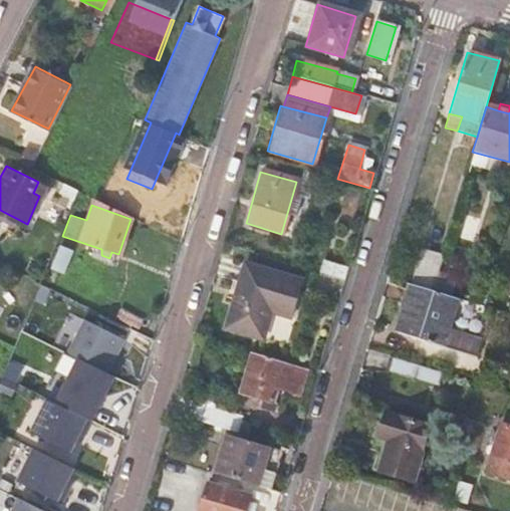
[(421,247),(410,281),(431,288),(442,253),(421,247)]
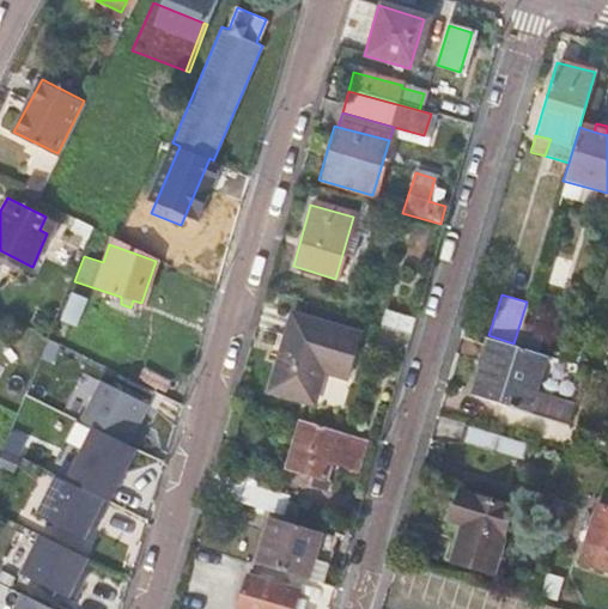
[(384,309),(380,324),(408,333),(413,317),(384,309)]
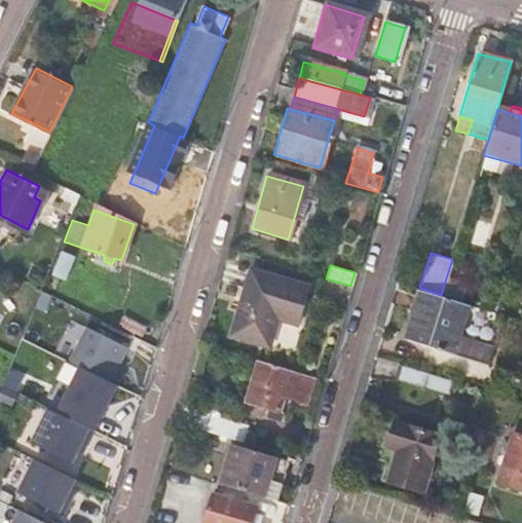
[(296,325),(307,287),(248,270),(229,336),(267,346),(275,319),(296,325)]
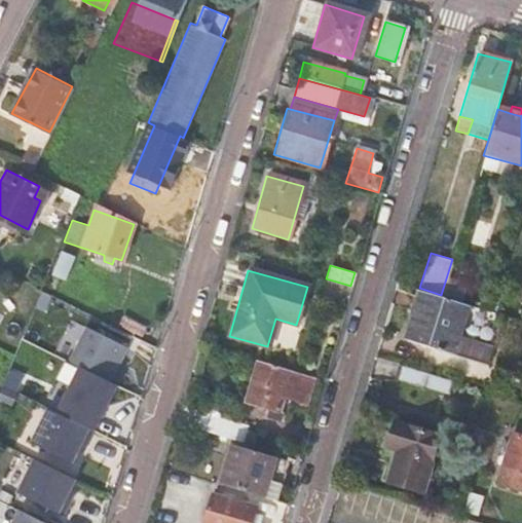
[(441,295),(419,288),(405,338),(489,363),(494,344),(456,334),(467,302),(441,295)]
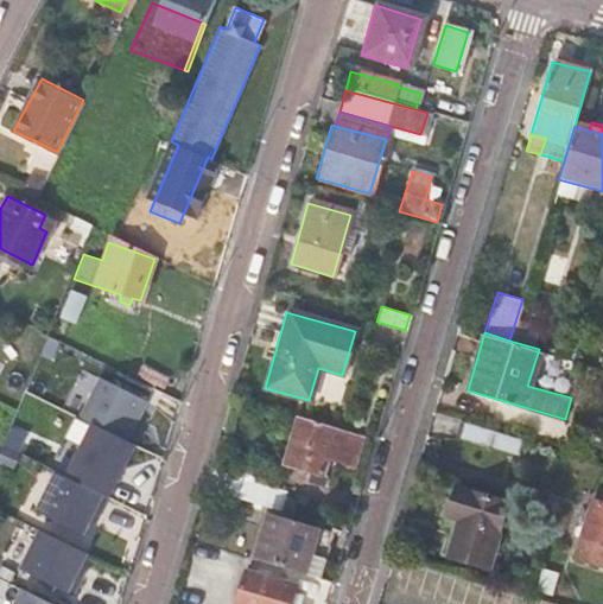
[(164,390),(171,377),(144,364),(137,376),(164,390)]
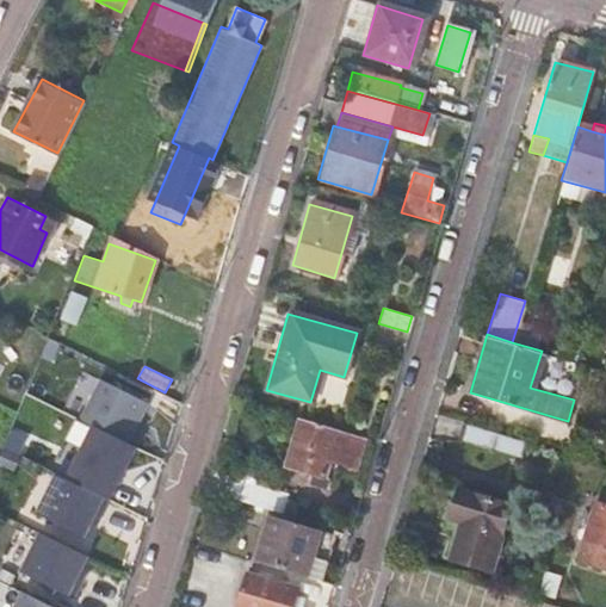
[(94,426),(128,443),(148,403),(100,379),(81,420),(94,426)]
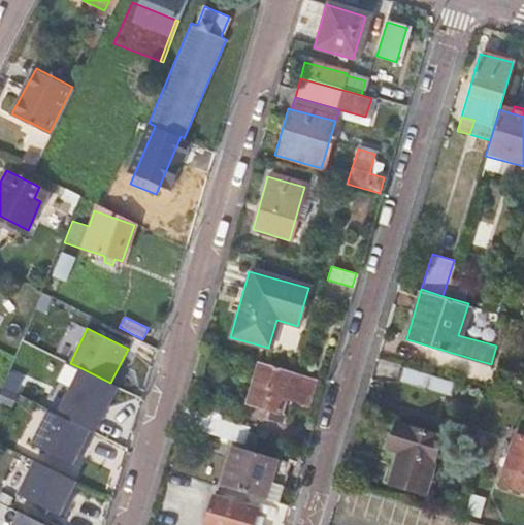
[(314,378),(291,371),(290,373),(257,363),(244,405),(267,413),(265,419),(281,423),(283,416),(279,415),(284,399),(304,405),(314,378)]
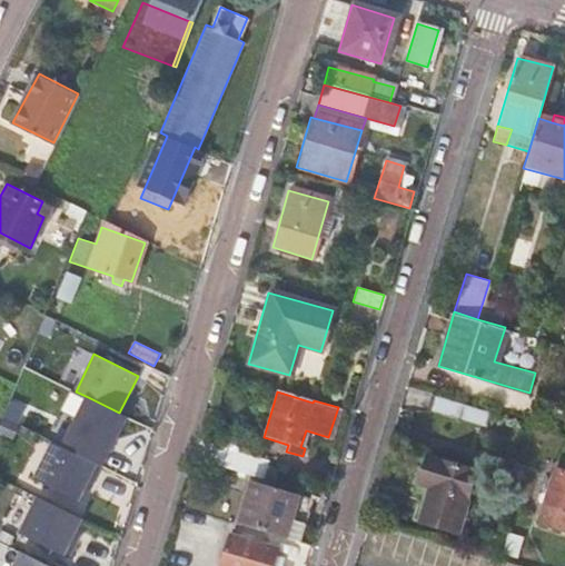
[(472,405),(433,394),(428,411),(466,423),(472,405)]
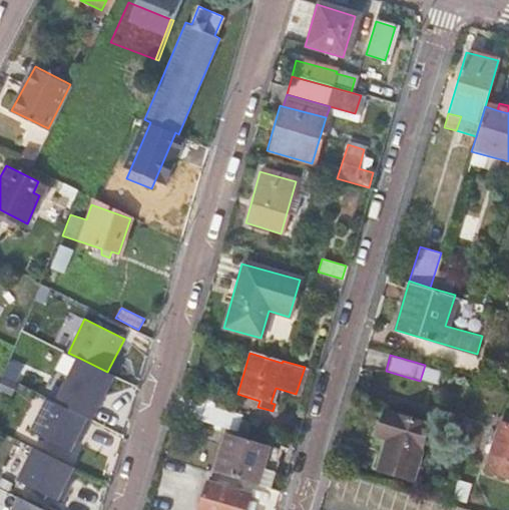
[(92,420),(114,375),(107,372),(79,358),(57,403),(92,420)]
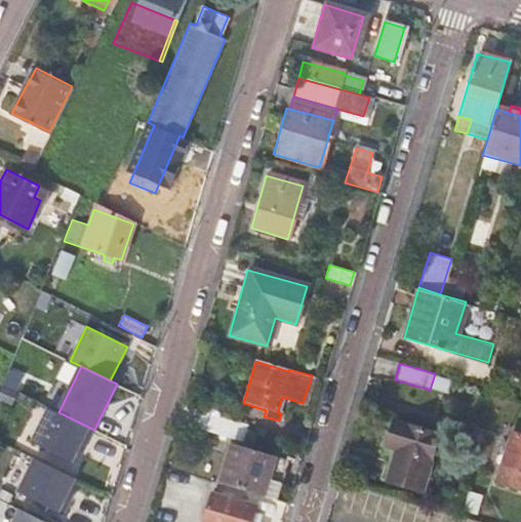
[(435,373),(430,390),(446,394),(450,378),(435,373)]
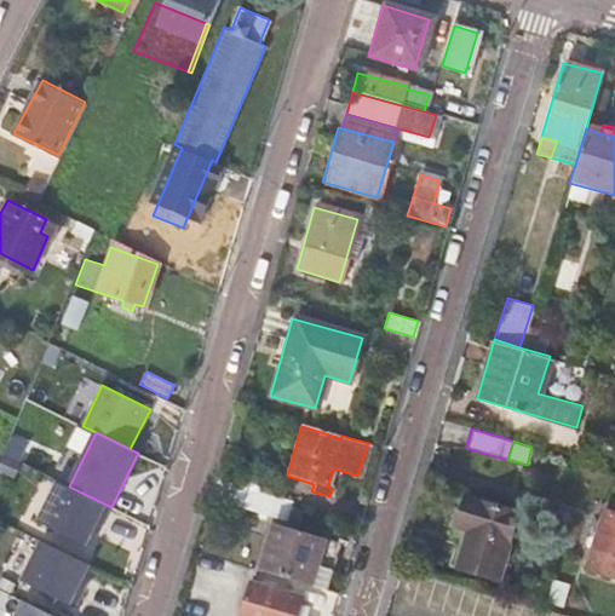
[(532,447),(527,465),(534,467),(539,448),(532,447)]
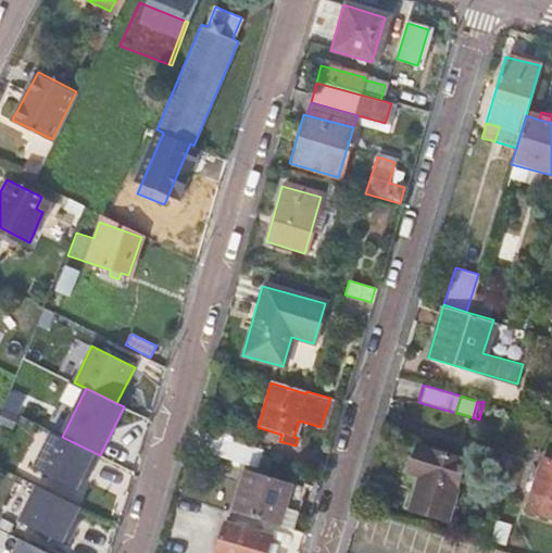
[(62,437),(53,432),(35,467),(77,488),(87,468),(92,470),(100,455),(62,437)]
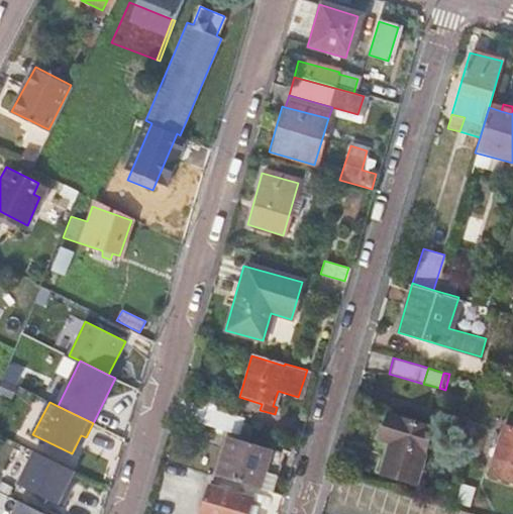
[(414,483),(431,427),(389,414),(381,438),(390,441),(381,472),(414,483)]
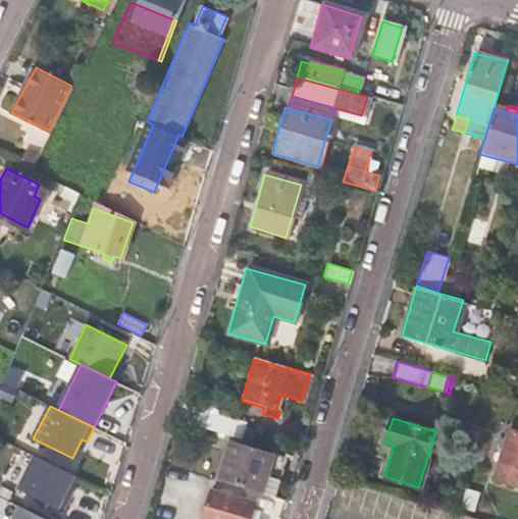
[(517,431),(507,428),(504,438),(502,447),(491,478),(517,485),(517,431)]
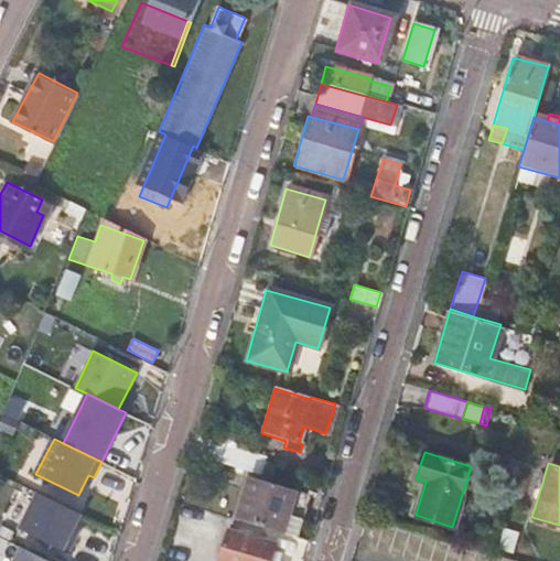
[(542,483),(545,474),(538,472),(536,481),(542,483)]
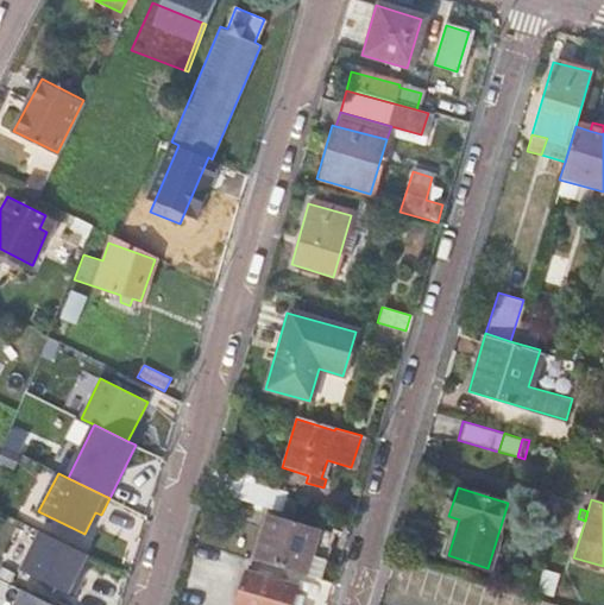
[(266,514),(252,559),(318,578),(325,554),(320,552),(327,531),(266,514)]
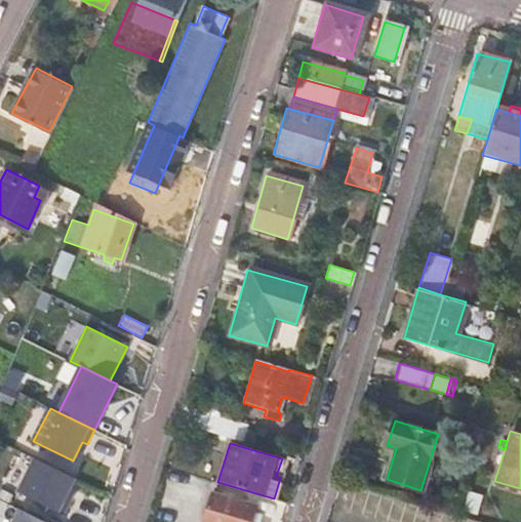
[(22,492),(67,516),(74,500),(70,498),(79,480),(40,458),(22,492)]
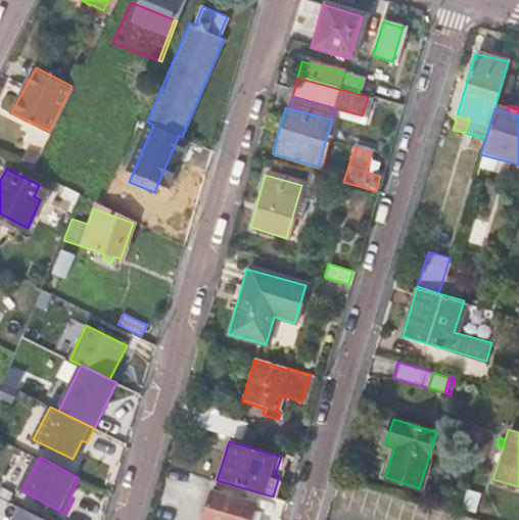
[(218,485),(211,483),(200,519),(247,519),(249,515),(253,503),(216,491),(218,485)]
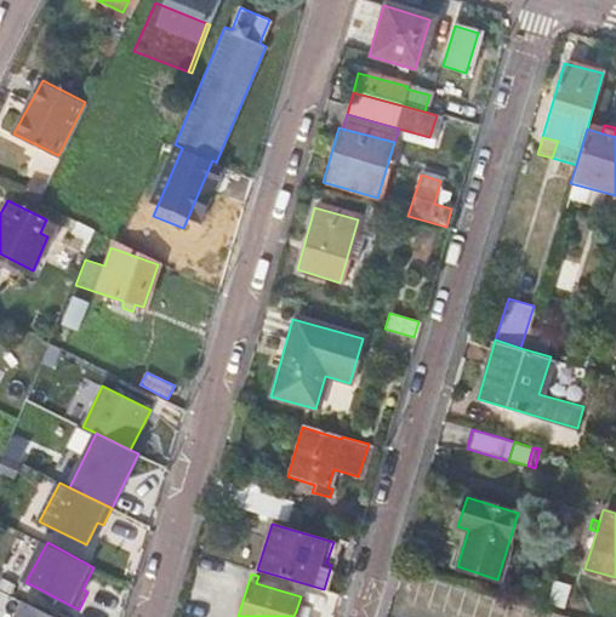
[(57,616),(32,604),(24,616),(57,616)]
